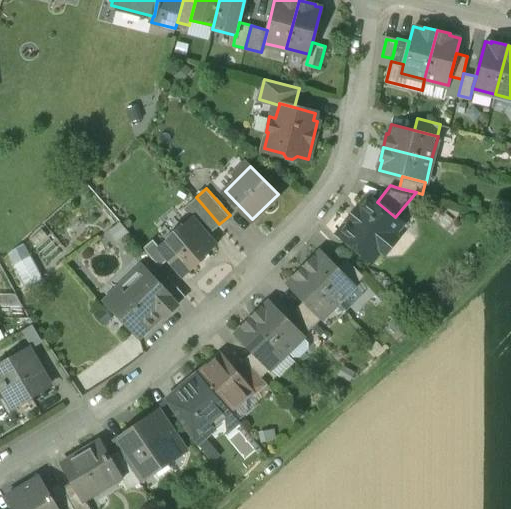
[(361,210),(352,221),(349,220),(339,233),(371,259),(380,248),(385,252),(397,237),(392,233),(402,222),(395,217),(377,202),(369,195),(358,208),(361,210)]
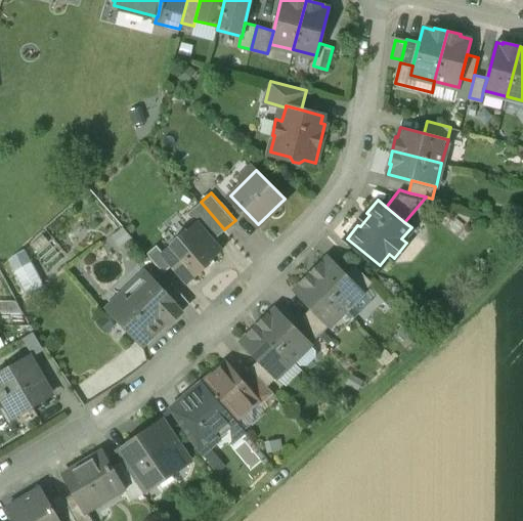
[(224,229),(201,202),(187,213),(195,222),(195,221),(212,241),(224,229)]
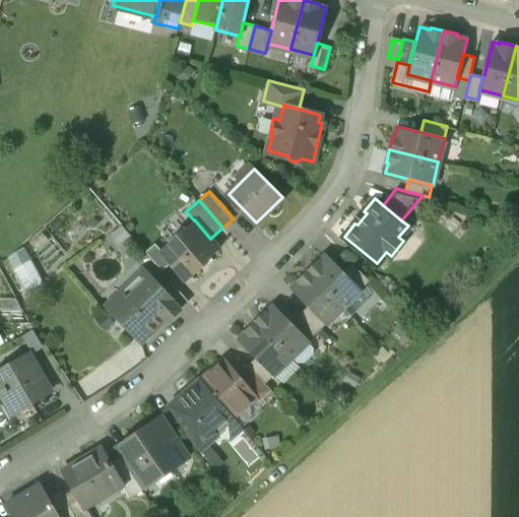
[(194,220),(184,230),(183,228),(171,239),(172,240),(161,249),(160,249),(172,262),(187,279),(200,267),(201,268),(203,266),(202,265),(205,263),(205,264),(207,262),(206,260),(219,248),(210,239),(194,219),(194,220)]
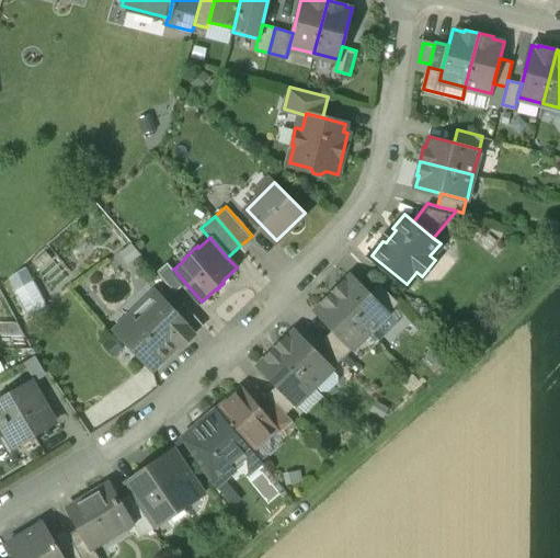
[(174,269),(168,261),(157,271),(175,291),(185,283),(173,269),(174,269)]
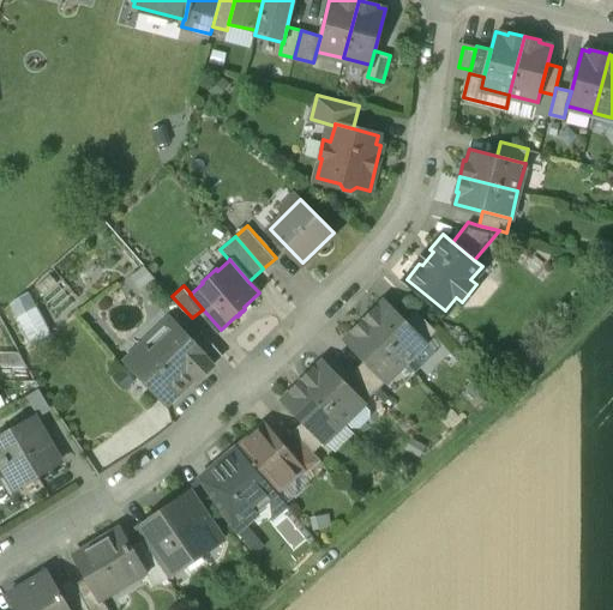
[(406,320),(385,300),(377,308),(376,307),(364,318),(406,361),(426,340),(406,320)]
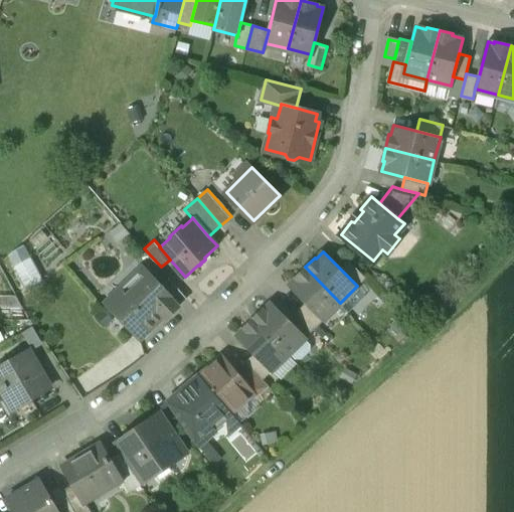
[(16,265),(27,287),(38,281),(26,260),(16,265)]
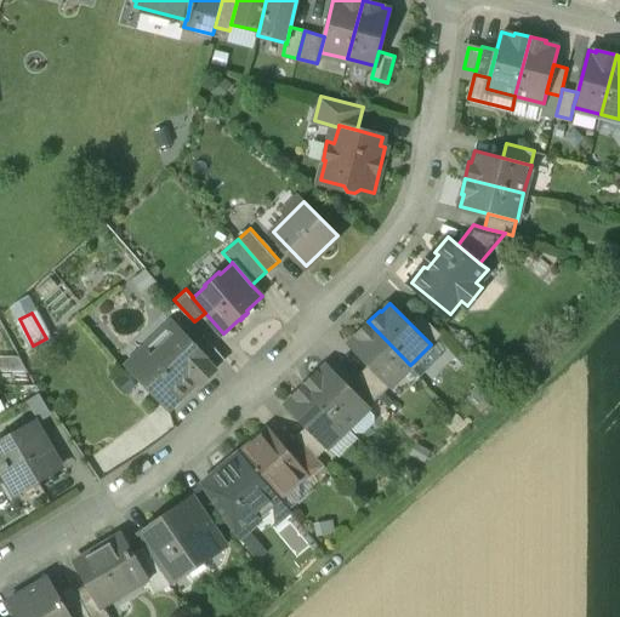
[(421,313),(410,324),(431,344),(442,333),(421,313)]
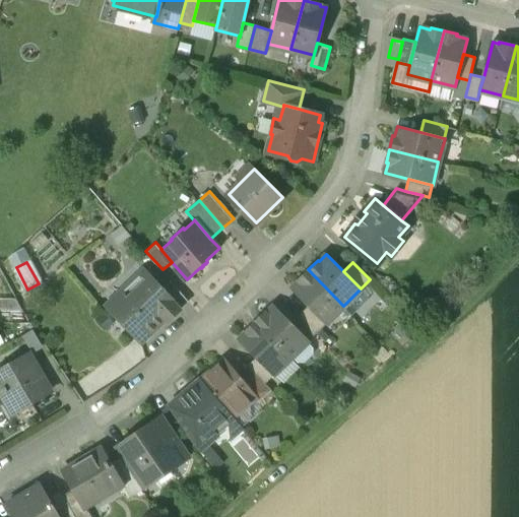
[(343,306),(308,269),(299,279),(300,280),(292,288),(309,305),(326,322),(326,323),(343,306)]
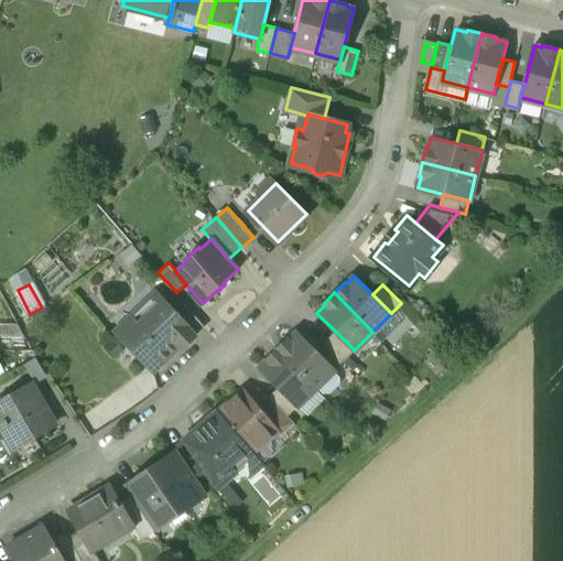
[(160,295),(158,298),(151,298),(134,314),(134,320),(132,323),(139,331),(127,342),(153,369),(179,345),(182,347),(196,334),(175,313),(160,295)]
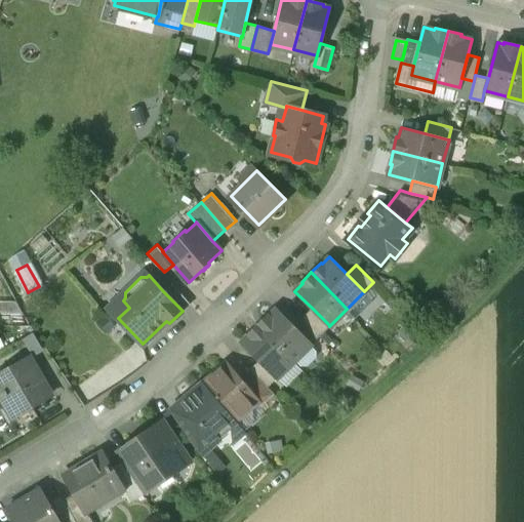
[(191,303),(172,282),(163,291),(183,311),(191,303)]
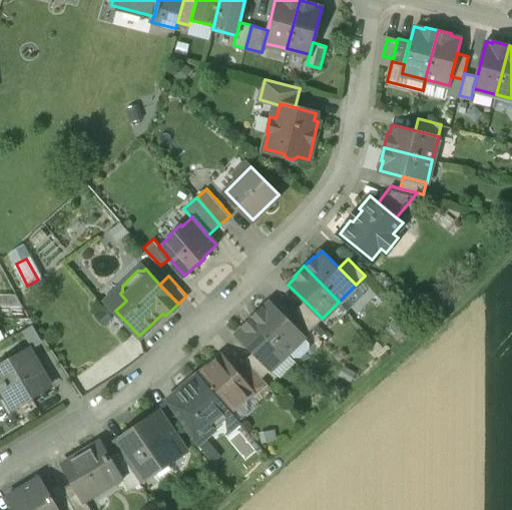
[(0,302),(19,302),(18,291),(0,292),(0,302)]
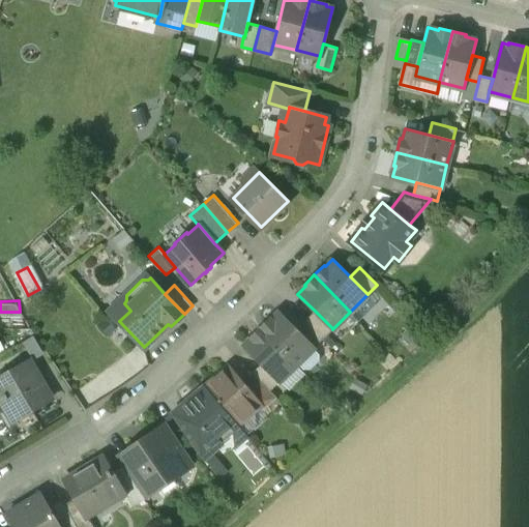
[(297,328),(280,311),(271,319),(270,317),(261,327),(297,363),(315,346),(297,328)]
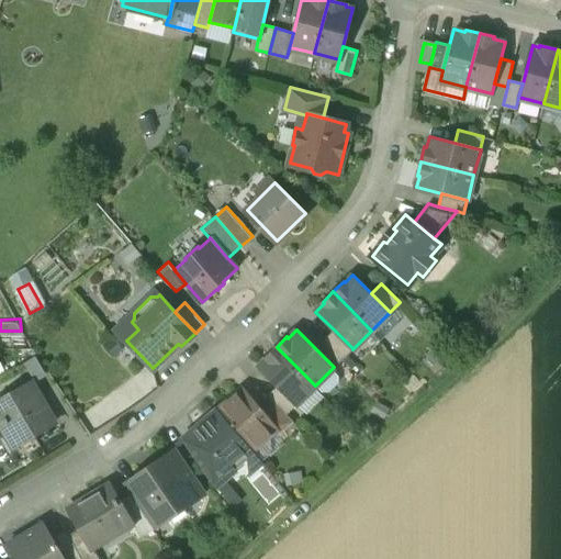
[(352,348),(334,330),(324,339),(343,358),(352,348)]
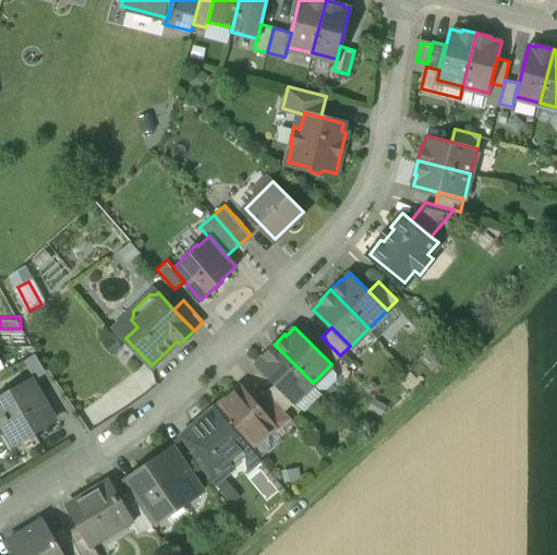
[(340,356),(322,337),(313,346),(331,364),(340,356)]
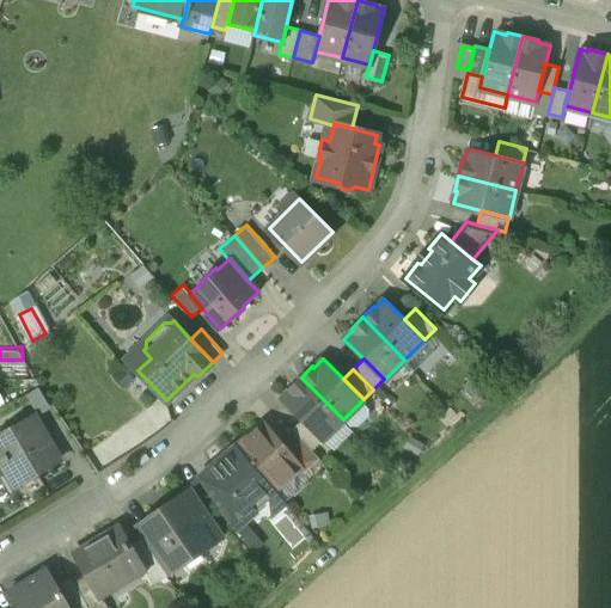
[(343,419),(301,378),(289,388),(291,391),(282,399),(322,438),(323,440),(343,419)]
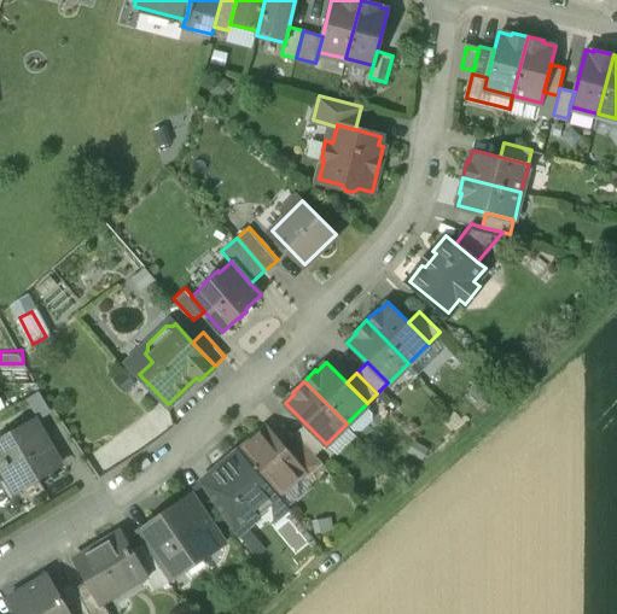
[(58,466),(31,419),(0,436),(0,468),(6,466),(19,487),(58,466)]
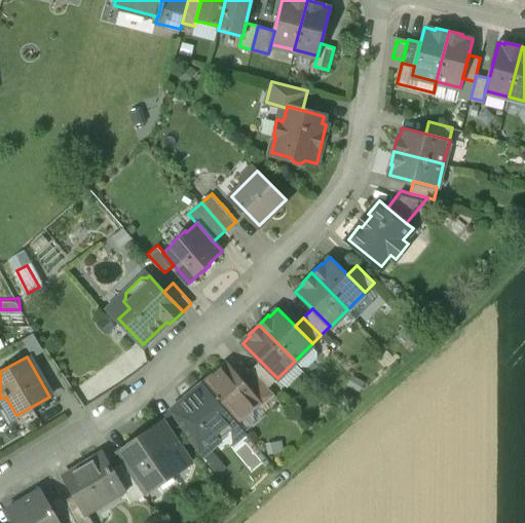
[(260,361),(251,369),(267,386),(276,377),(260,361)]
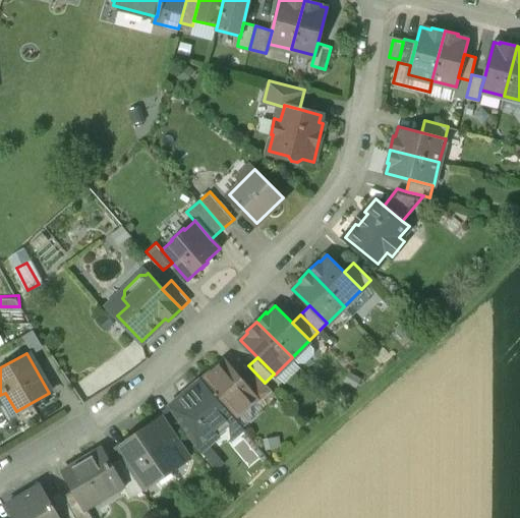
[(225,360),(203,379),(234,416),(254,398),(256,397),(237,375),(225,360)]
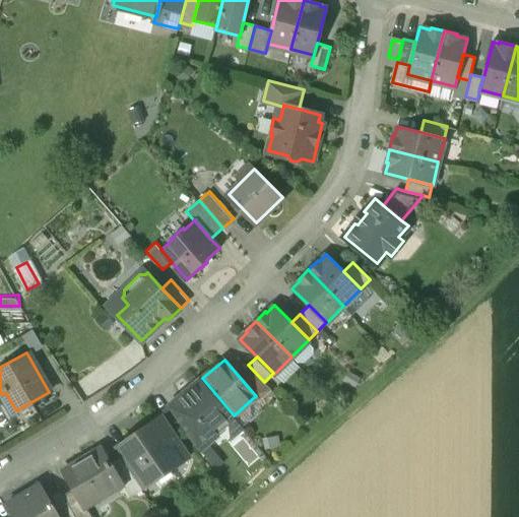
[(248,365),(237,374),(256,396),(254,397),(257,401),(272,389),(264,382),(248,365)]
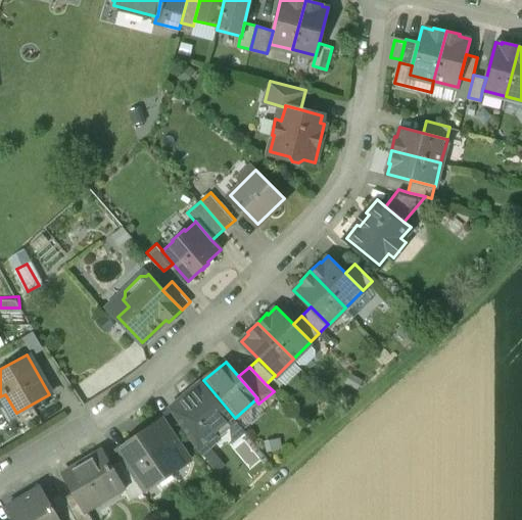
[(235,418),(203,380),(171,408),(182,424),(193,415),(211,437),(212,436),(235,418)]
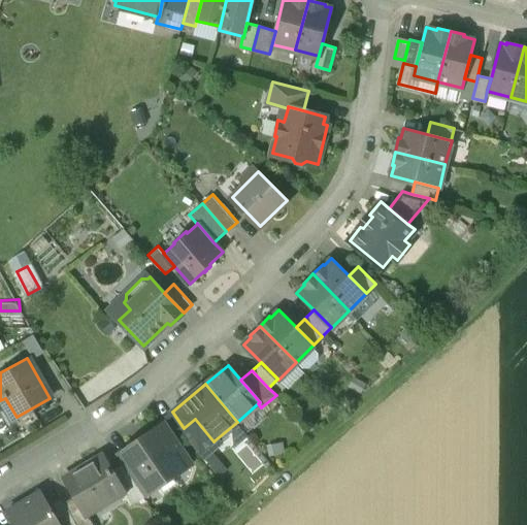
[(213,441),(195,419),(184,428),(203,456),(213,447),(215,440),(213,441)]
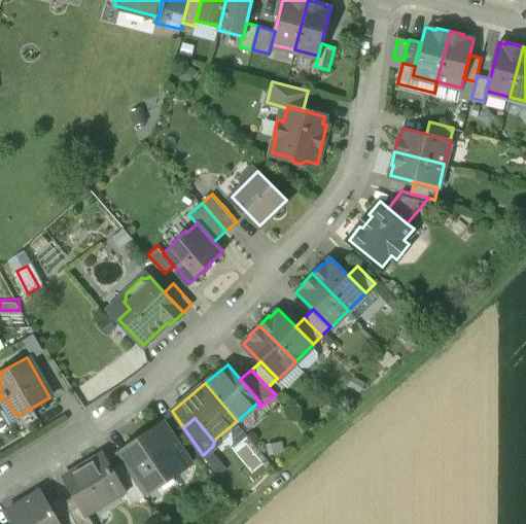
[(166,424),(145,438),(144,442),(145,442),(135,449),(133,446),(130,445),(151,478),(158,486),(191,462),(166,424)]
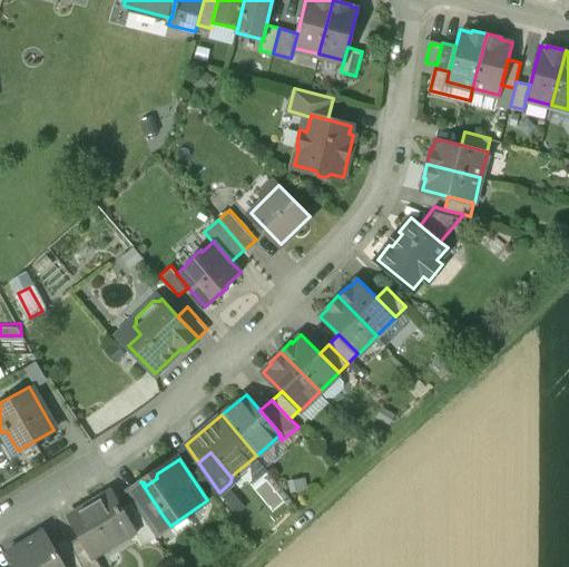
[(164,517),(140,481),(137,481),(126,489),(134,501),(150,526),(164,517)]
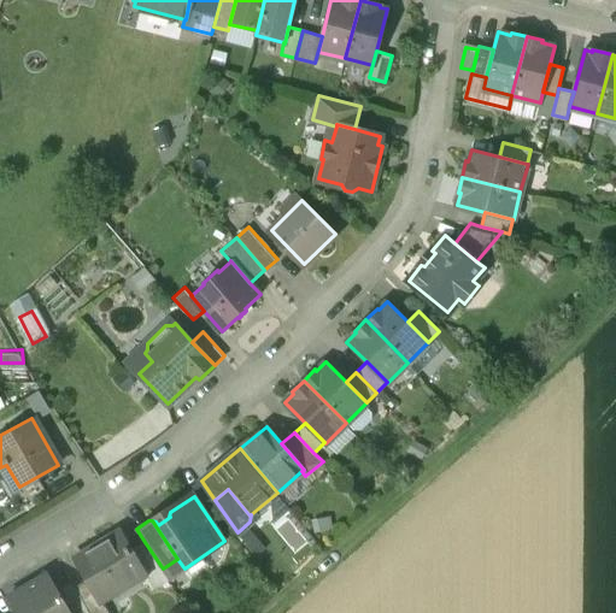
[(118,530),(101,540),(103,542),(77,556),(77,554),(75,555),(88,577),(89,577),(100,597),(101,596),(128,581),(125,576),(140,567),(144,572),(132,550),(130,550),(118,530)]
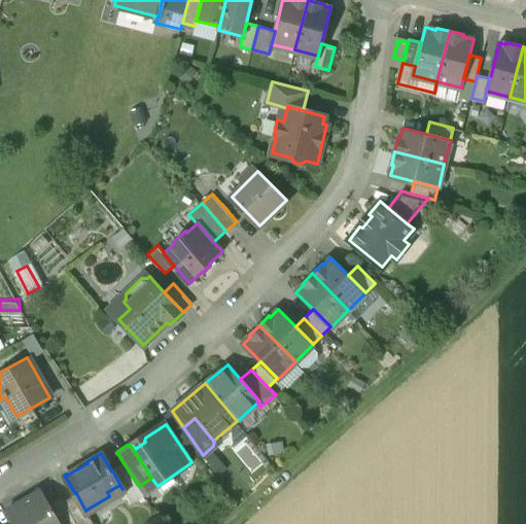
[(123,489),(130,501),(144,493),(139,486),(124,463),(112,470),(123,489)]
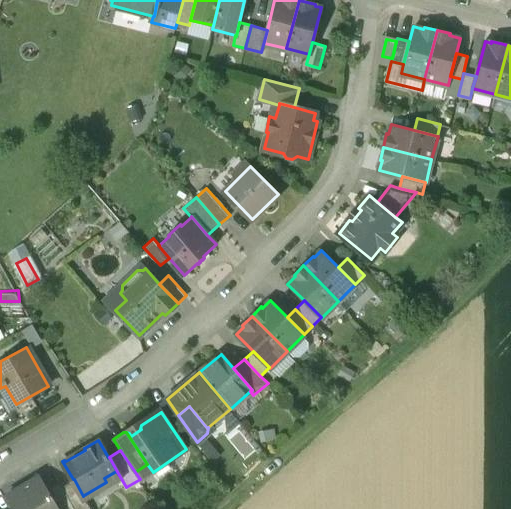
[(41,473),(6,493),(15,508),(62,508),(53,492),(41,473)]
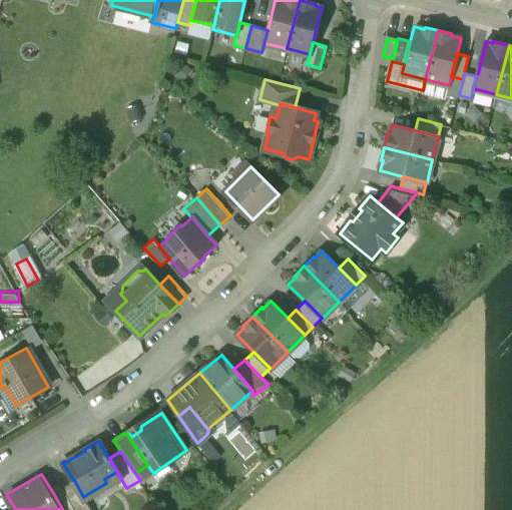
[(83,497),(74,480),(73,480),(63,486),(77,509),(90,509),(92,509),(84,496),(83,497)]
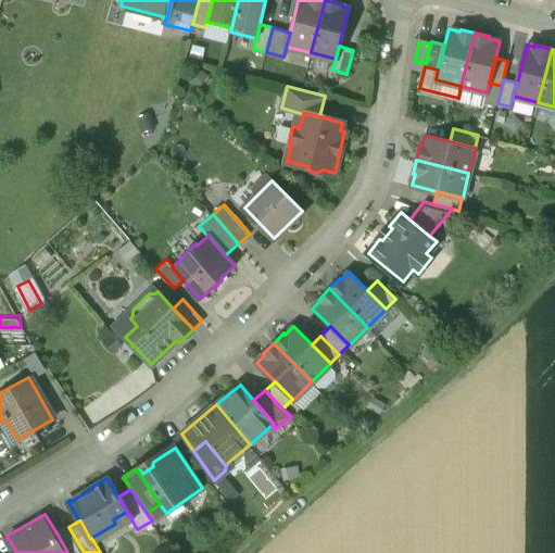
[(84,552),(70,528),(58,535),(67,552),(84,552)]
